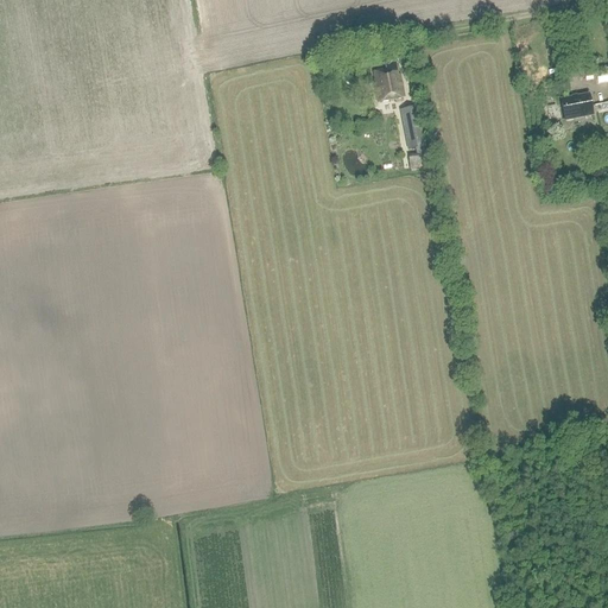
[(378,102),(404,97),(399,75),(398,75),(396,63),(385,64),(386,69),(373,73),(374,80),(373,80),(378,102)]
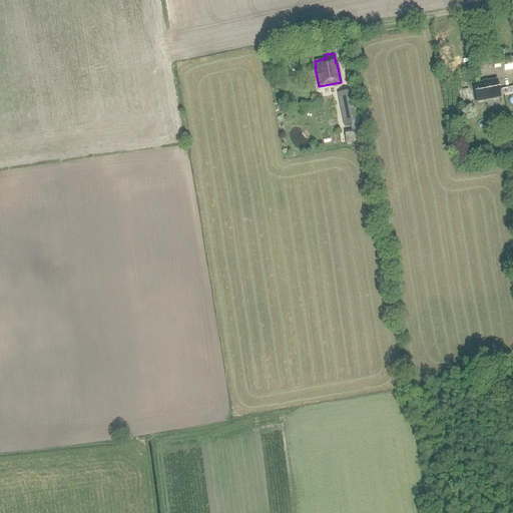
[(476,100),(499,96),(497,80),(473,84),(476,100)]
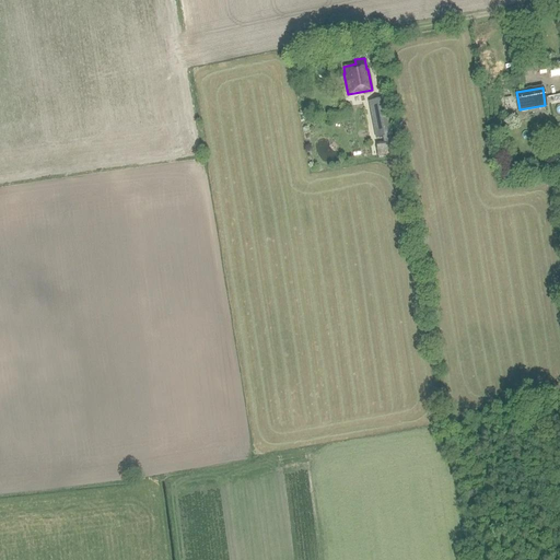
[(371,102),(377,139),(393,136),(385,100),(371,102)]
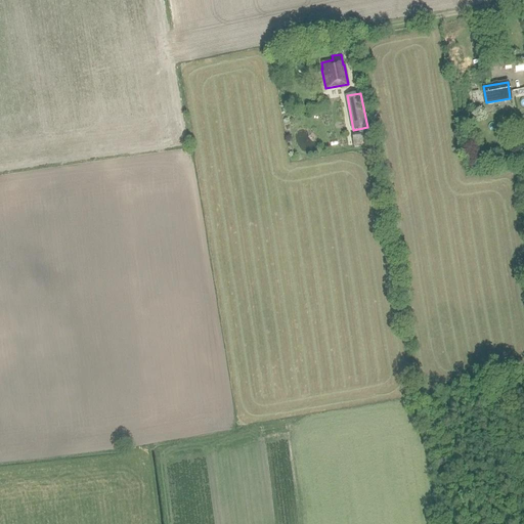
[(310,114),(326,111),(325,102),(308,105),(310,114)]
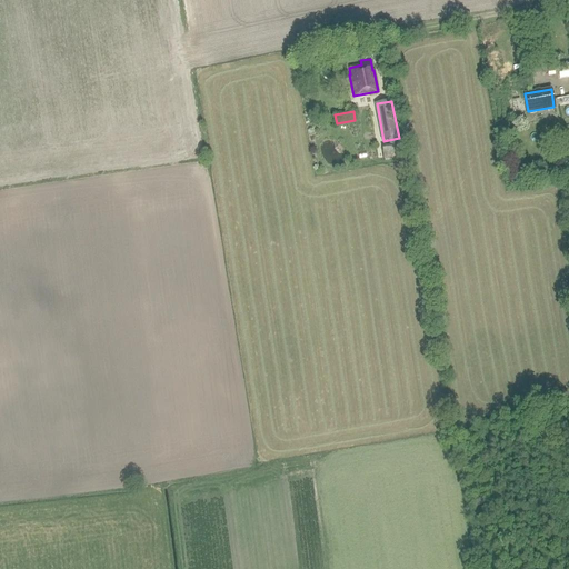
[(400,145),(382,148),(385,159),(402,156),(400,145)]
